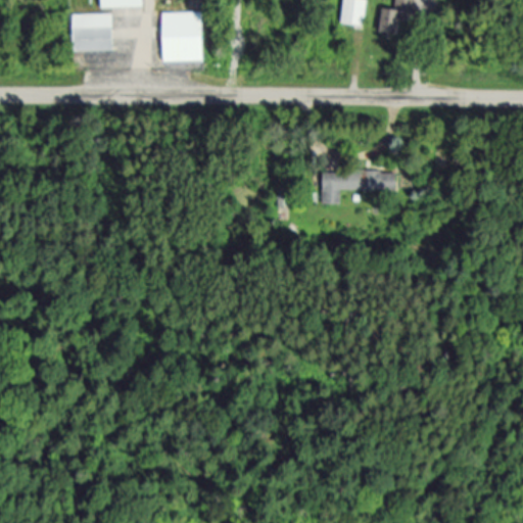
[(144,0),(145,8),(102,8),(102,0),(144,0)]
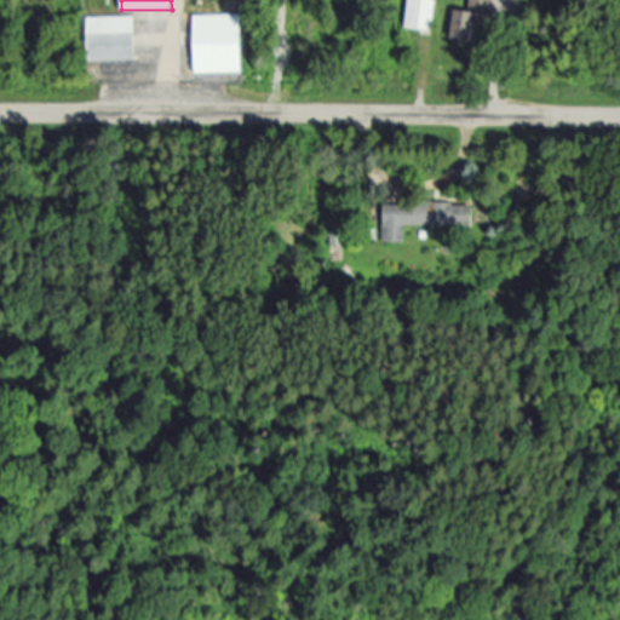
[(240,0),(242,74),(194,75),(193,16),(231,15),(231,11),(222,11),(222,0),(240,0)]
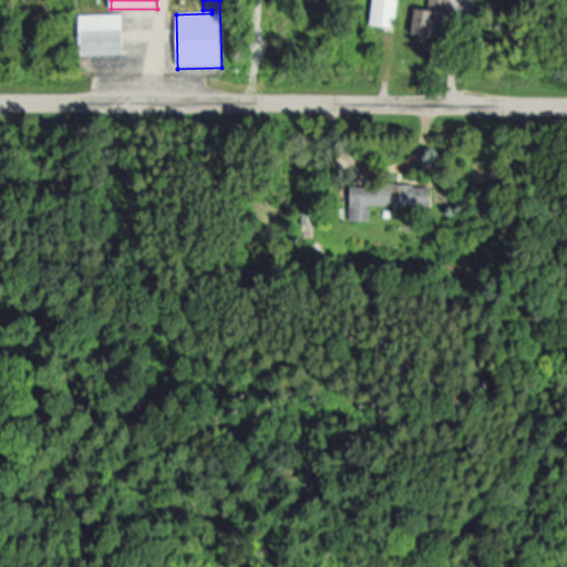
[(370,27),(372,0),(398,0),(395,30),(370,27)]
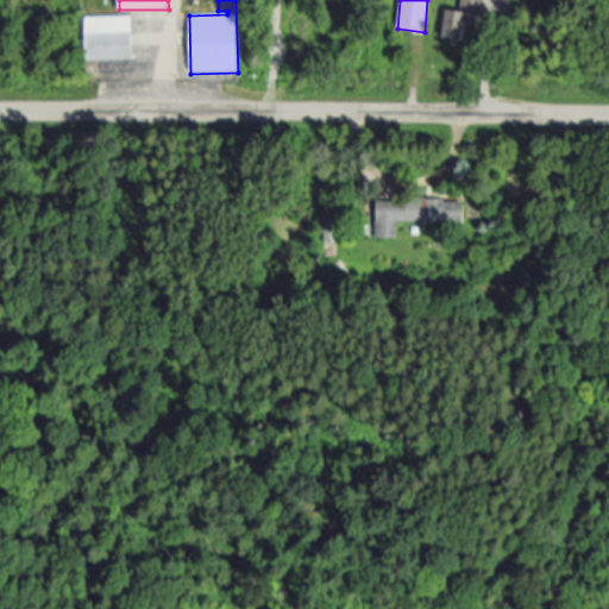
[(460,13),(460,0),(484,0),(483,16),(470,16),(468,41),(444,39),(446,12),(460,13)]
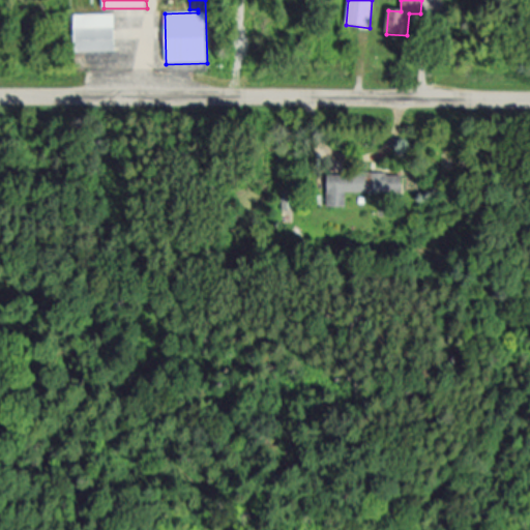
[(116,52),(76,53),(75,16),(115,16),(116,52)]
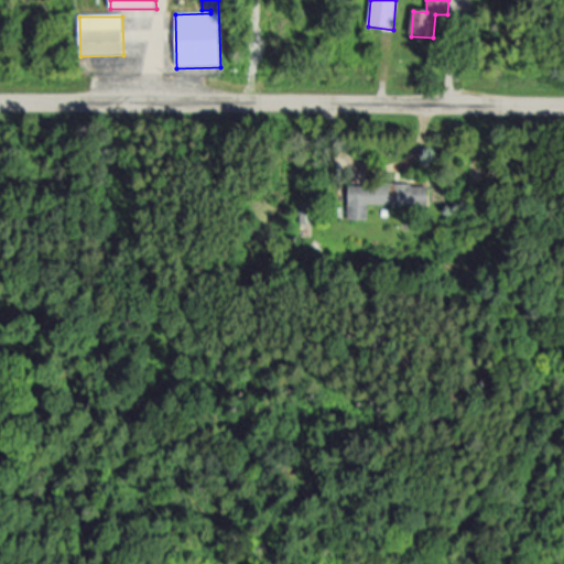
[(348,185),(427,186),(427,207),(368,206),(368,223),(348,223),(348,185)]
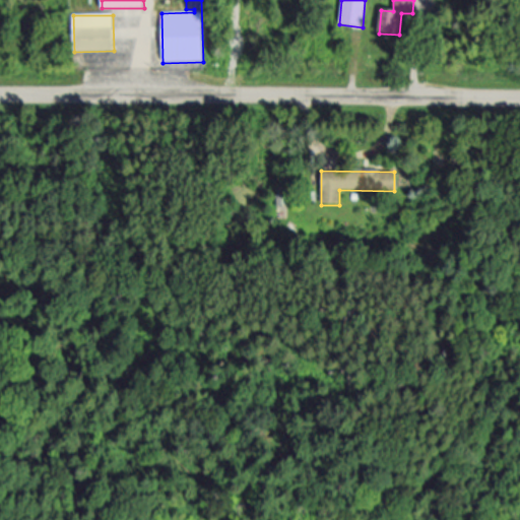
All buildings are outlined.
